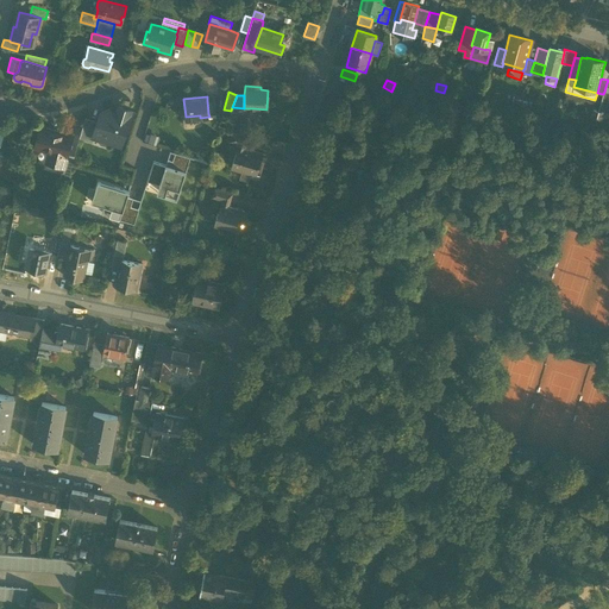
[(532,104),(523,101),(515,99),(514,106),(516,107),(521,108),(531,111),(532,104)]
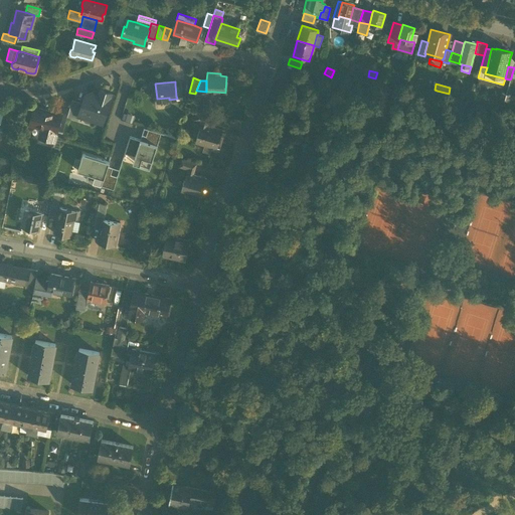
[(79,116),(95,121),(97,115),(104,117),(112,95),(100,91),(99,95),(92,93),(86,95),(82,103),(79,116)]
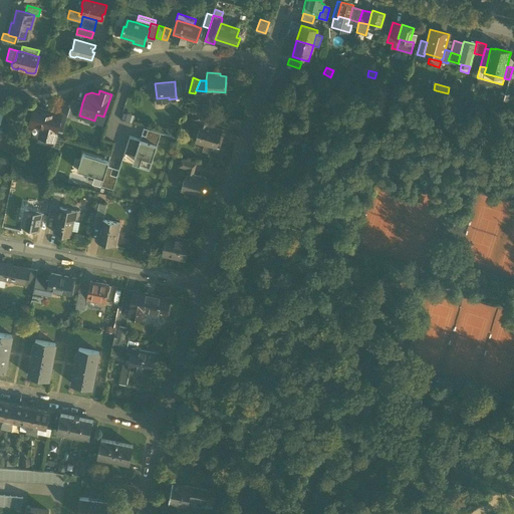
[(196,90),(195,93),(193,98),(204,99),(207,96),(210,93),(214,91),(206,91),(196,90)]
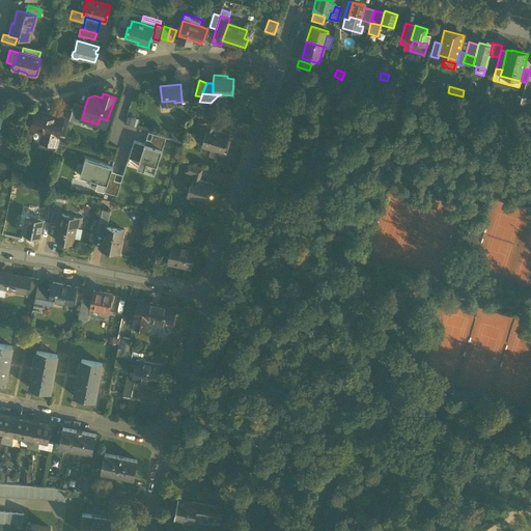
[(82,119),(85,106),(74,102),(70,120),(80,124),(82,119)]
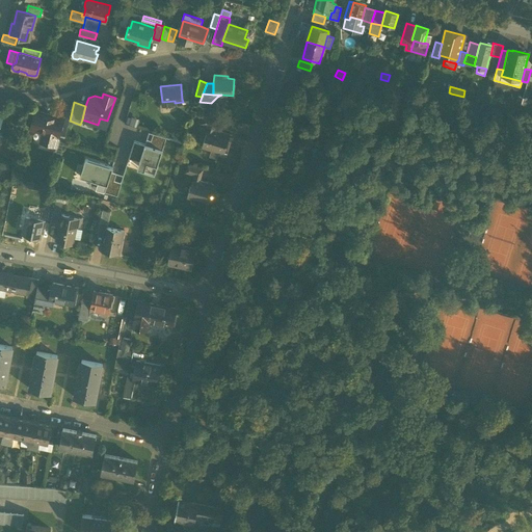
[(55,147),(56,147),(59,136),(63,118),(61,118),(61,120),(49,116),(49,114),(35,111),(32,122),(38,124),(36,131),(43,133),(41,142),(55,147)]
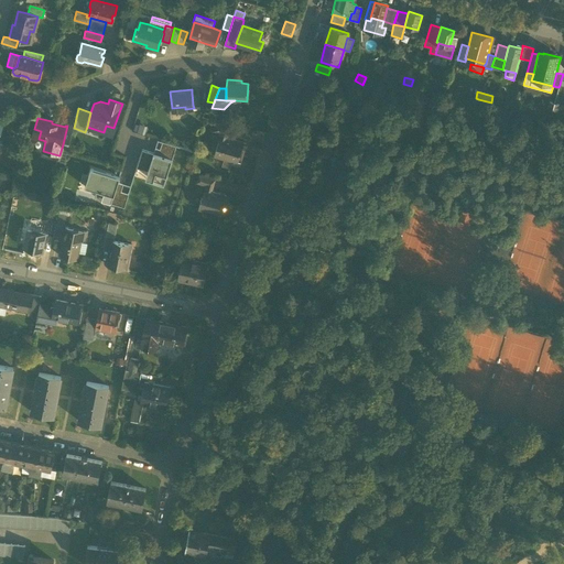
[(220,132),(228,134),(230,127),(216,122),(214,130),(220,132)]
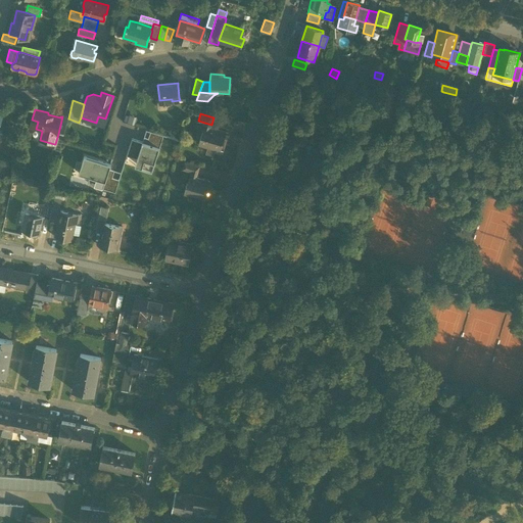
[(127,124),(134,126),(137,116),(130,114),(127,124)]
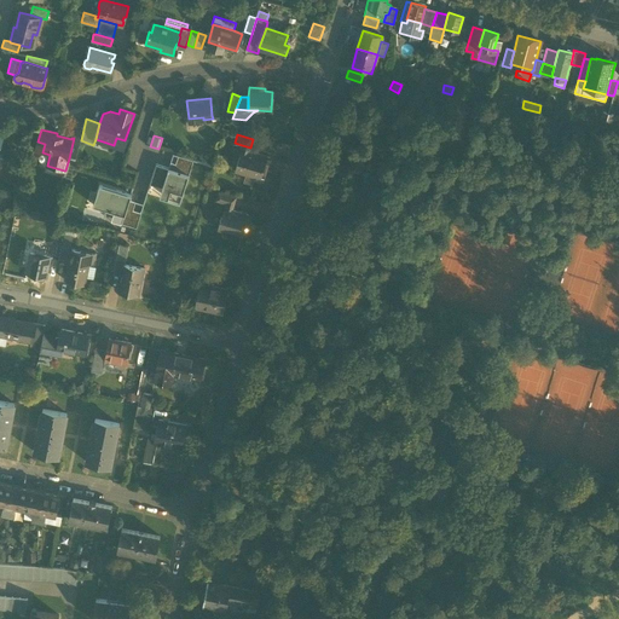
[(116,138),(114,145),(122,148),(125,140),(116,138)]
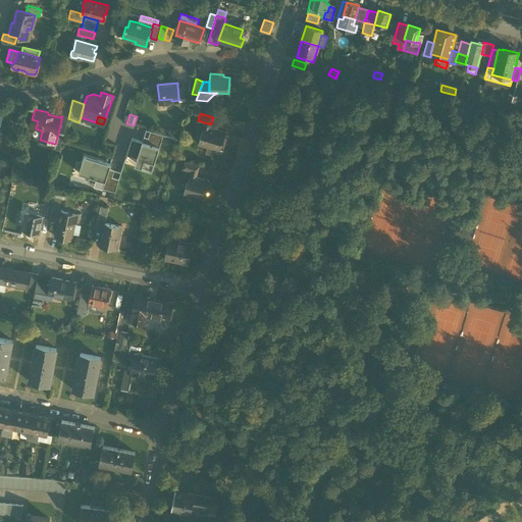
[(214,151),(221,153),(223,145),(221,144),(225,132),(210,127),(211,124),(204,122),(198,144),(207,146),(214,148),(213,151),(214,151)]
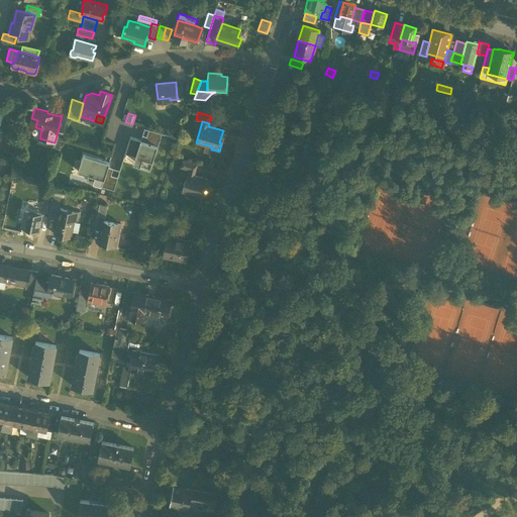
[(148,129),(146,136),(144,141),(158,145),(162,133),(148,129)]
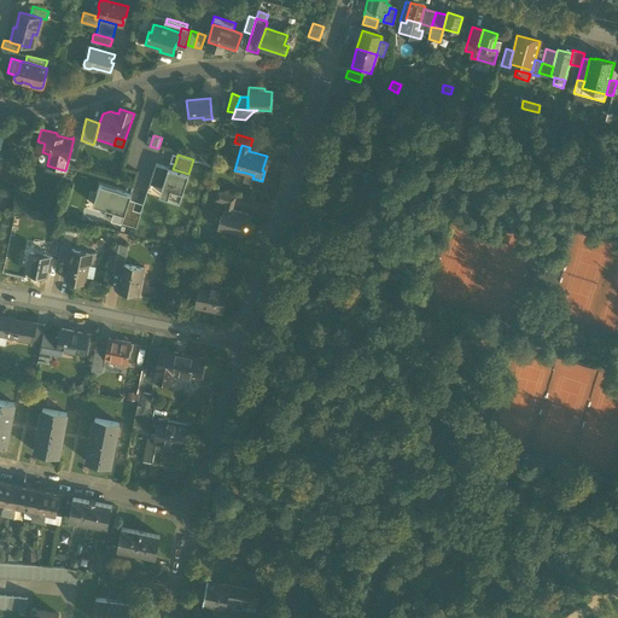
[(62,179),(70,181),(75,161),(69,158),(65,170),(64,170),(62,179)]
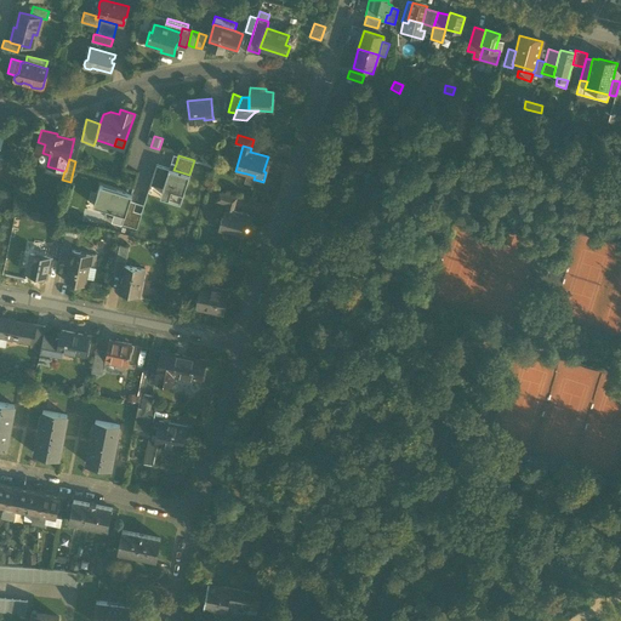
[(151,183),(163,188),(169,169),(157,165),(151,183)]
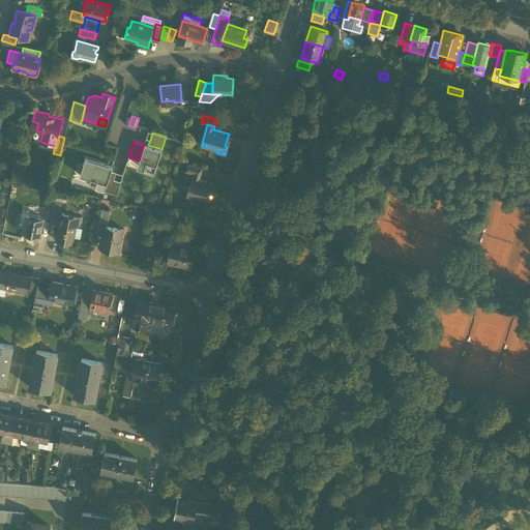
[(144,144),(139,160),(145,163),(156,166),(162,149),(148,145),(144,144)]
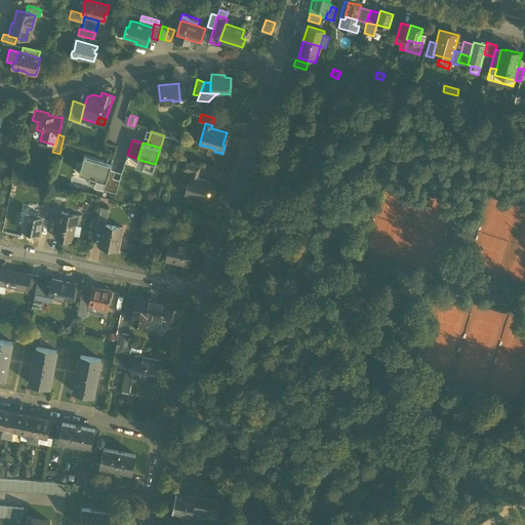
[(213,156),(215,152),(214,152),(215,149),(208,147),(206,154),(213,156)]
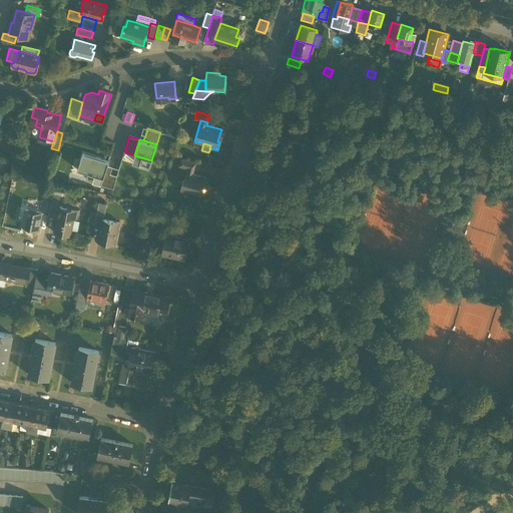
[(103,177),(103,178),(105,172),(107,165),(109,161),(82,152),(77,169),(94,175),(103,177)]
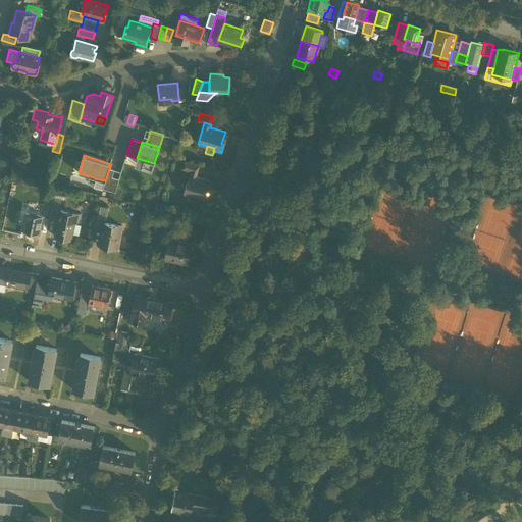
[(135,165),(141,167),(143,160),(137,158),(135,165)]
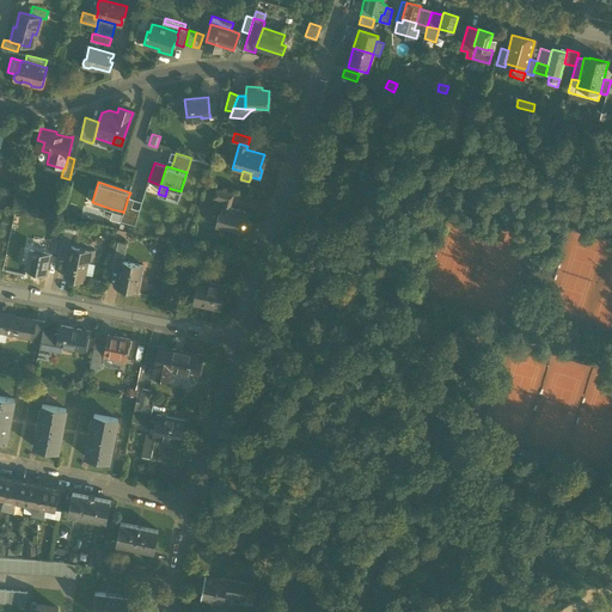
[(181,191),(167,188),(165,196),(178,200),(181,191)]
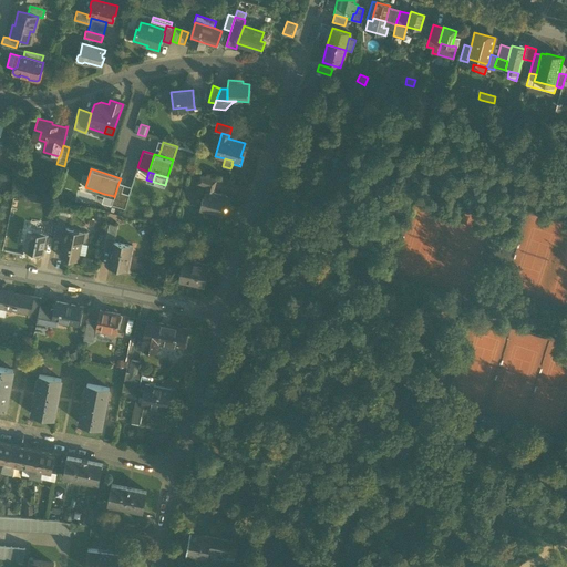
[(213,187),(214,187),(216,181),(199,176),(198,183),(207,186),(213,187)]
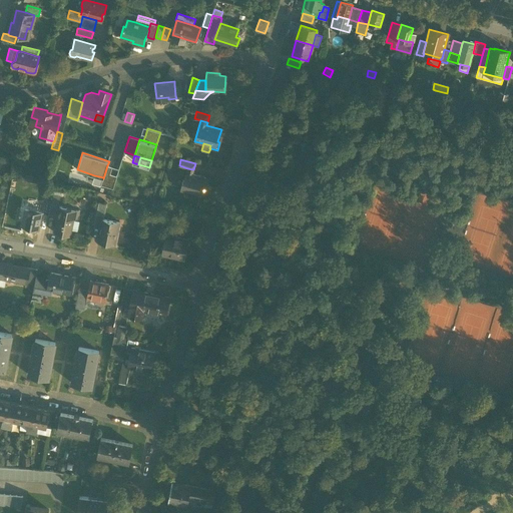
[(190,192),(201,195),(206,178),(191,174),(192,169),(187,168),(186,172),(185,172),(181,188),(190,191),(190,192)]
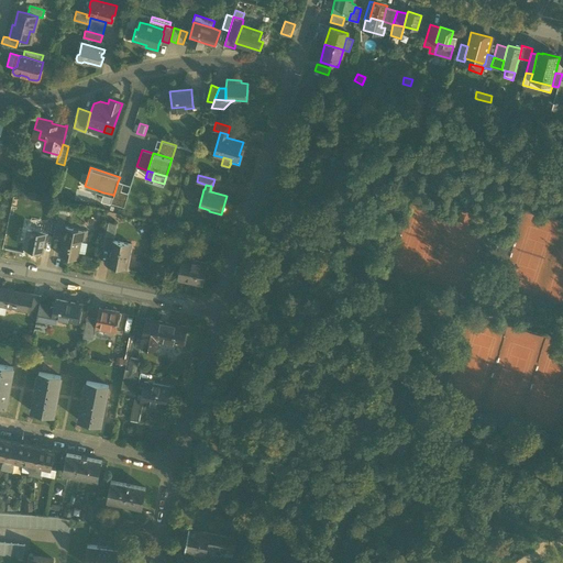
[(121,190),(116,189),(113,196),(113,195),(110,202),(124,207),(129,194),(121,190)]
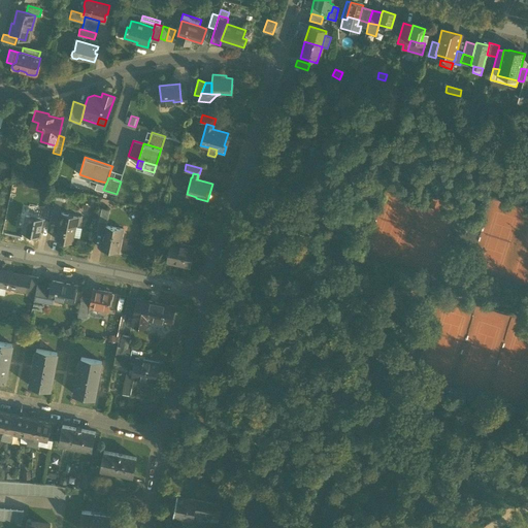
[(103,192),(103,190),(106,183),(97,180),(95,189),(103,192)]
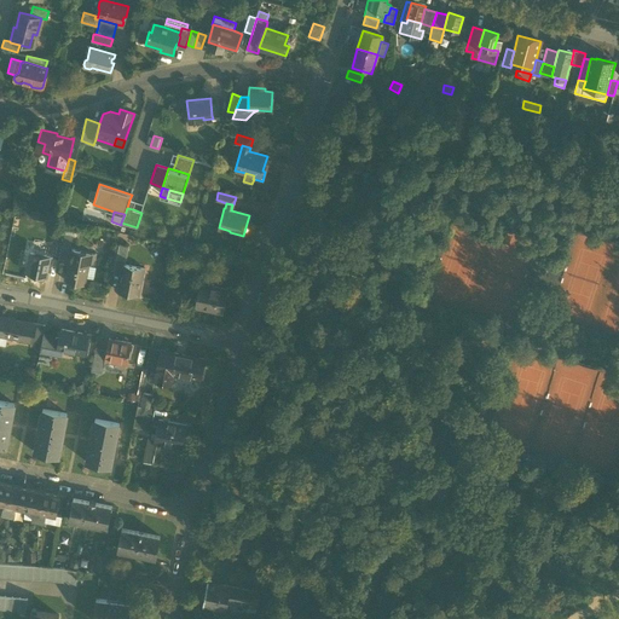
[(64,233),(63,244),(59,259),(70,261),(73,250),(69,249),(70,246),(71,246),(74,236),(64,233)]
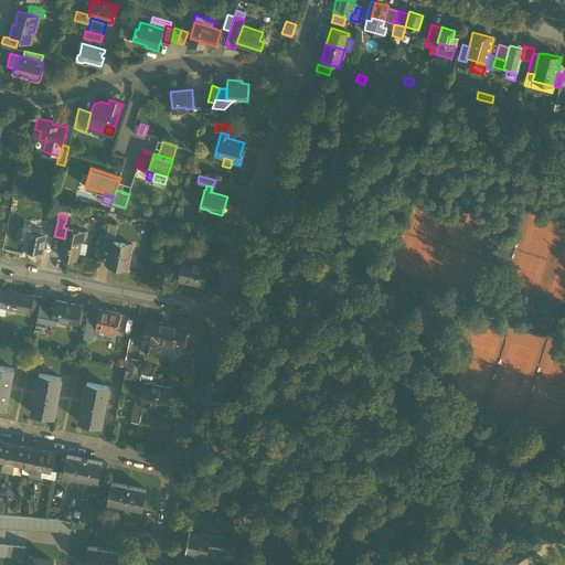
[(48,235),(54,236),(57,223),(51,221),(48,235)]
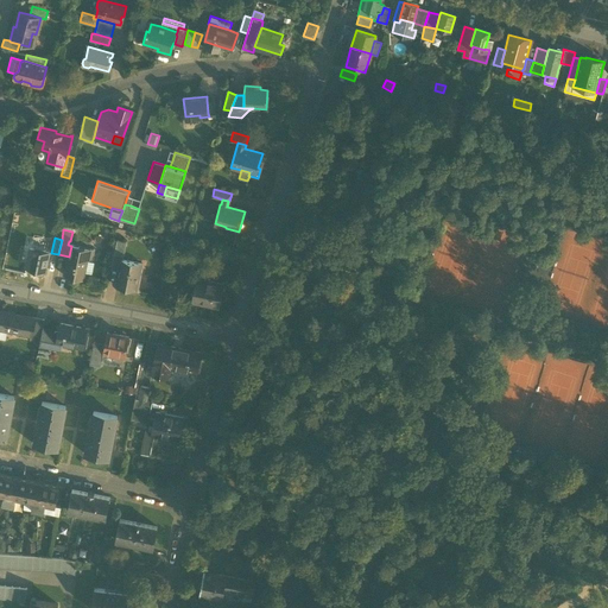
[(114,254),(124,257),(126,242),(118,241),(114,254)]
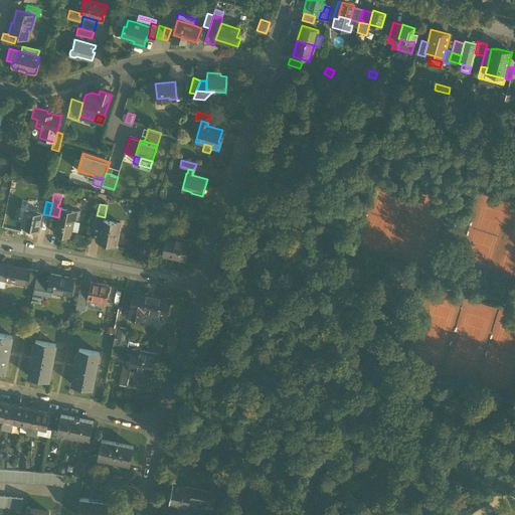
[(60,208),(58,217),(74,220),(79,221),(81,211),(60,207),(60,208)]
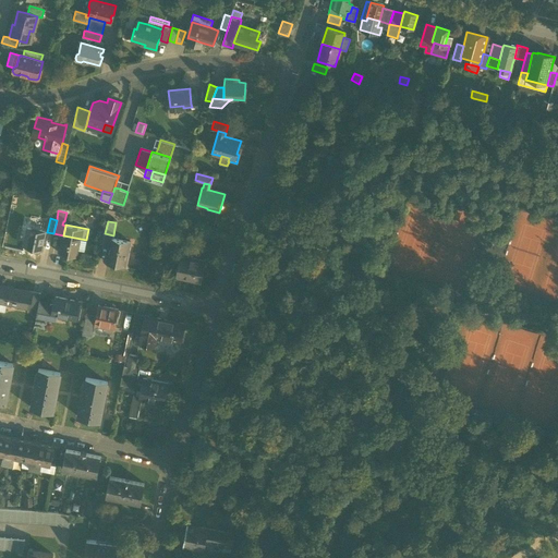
[(24,246),(41,250),(45,231),(28,228),(24,246)]
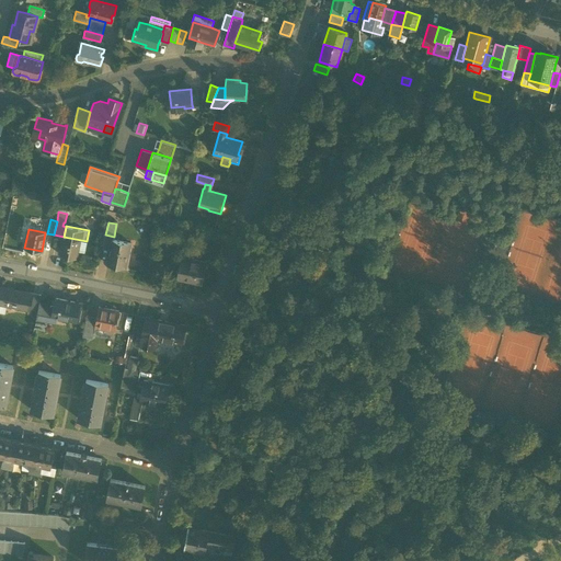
[(207,243),(214,245),(216,237),(198,232),(196,240),(207,243)]
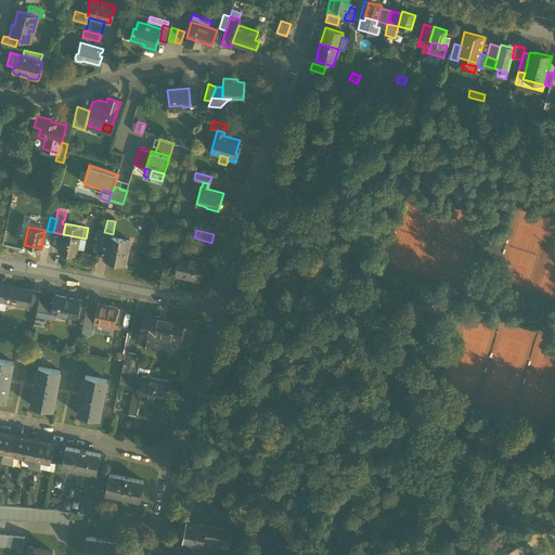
[(102,246),(110,247),(111,237),(112,237),(113,234),(104,232),(102,246)]
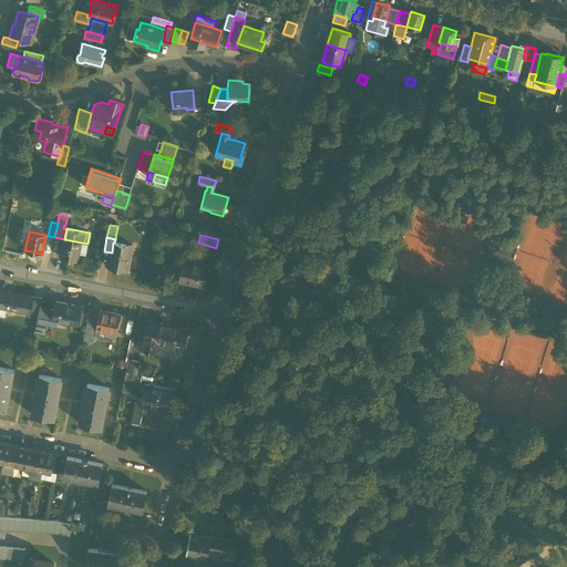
[(78,261),(82,243),(64,239),(61,257),(78,261)]
